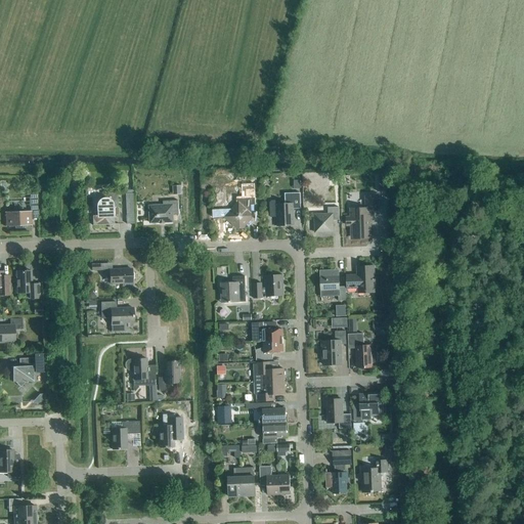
[(181,194),(181,186),(173,186),(173,195),(181,194)]
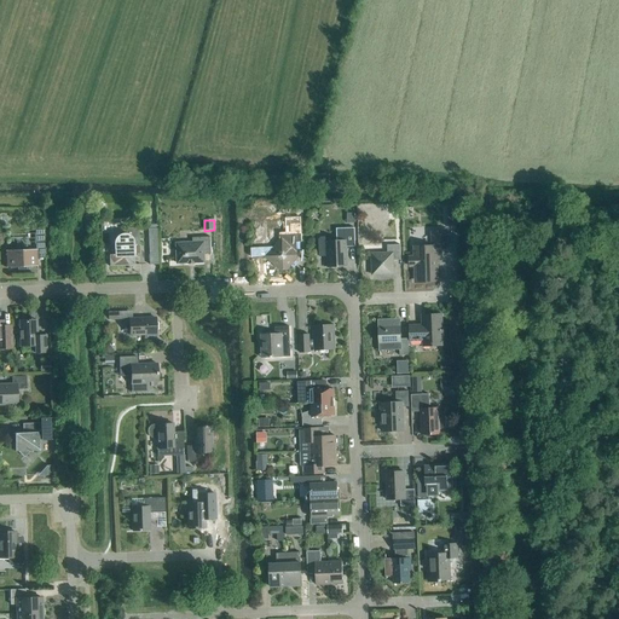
[(287,270),(296,260),(295,252),(294,249),(293,243),(301,243),(301,223),(290,223),(290,233),(279,233),(279,242),(265,258),(279,270),(283,266),(287,270)]
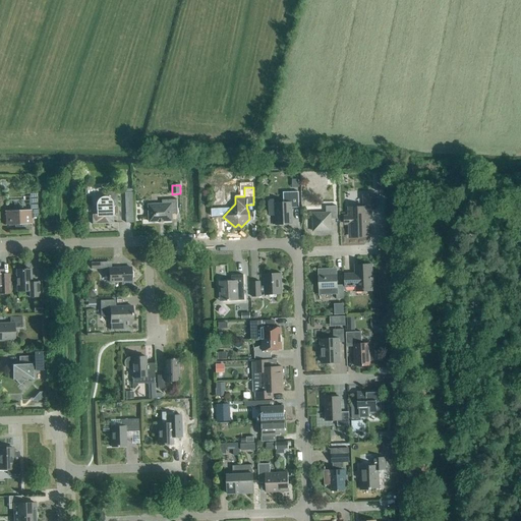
[(117,214),(117,208),(116,192),(103,192),(104,197),(101,197),(98,199),(96,203),(96,206),(96,211),(96,215),(92,216),(92,225),(113,224),(113,215),(117,214)]
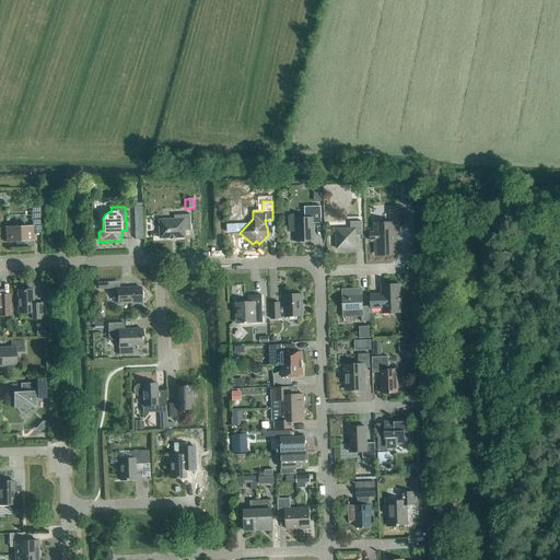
[(135,229),(143,229),(142,207),(133,208),(135,229)]
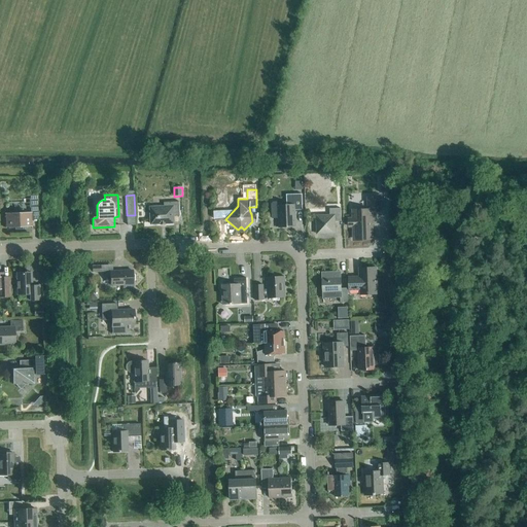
[(303,210),(302,195),(286,195),(286,206),(280,206),(279,204),(277,202),(273,202),(271,204),(272,219),(278,218),(278,227),(294,227),(294,211),(303,210)]
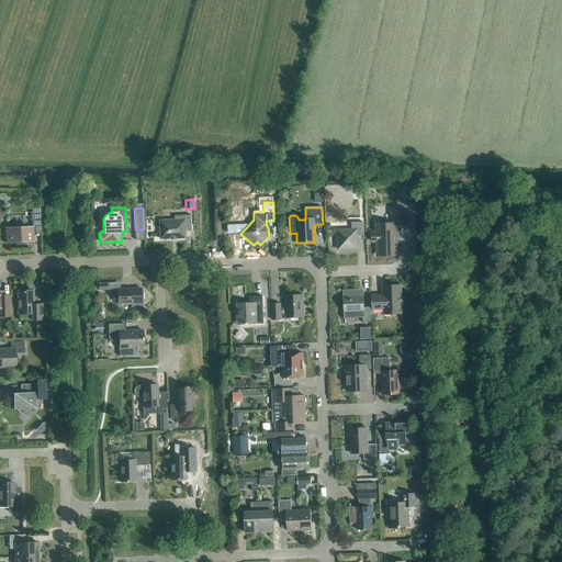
[(41,233),(40,222),(40,209),(32,209),(32,227),(23,227),(23,225),(15,225),(15,227),(4,228),(7,228),(7,243),(6,243),(6,244),(34,243),(34,242),(33,242),(33,234),(41,233)]
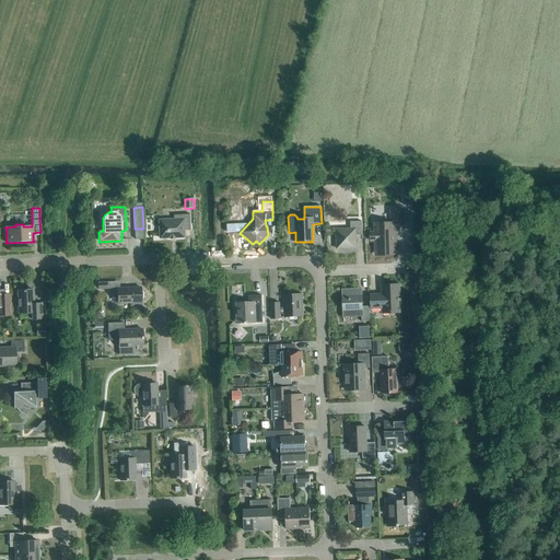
[(396,253),(395,225),(404,225),(403,210),(389,211),(391,223),(374,223),(375,233),(370,233),(370,242),(375,241),(375,254),(396,253)]
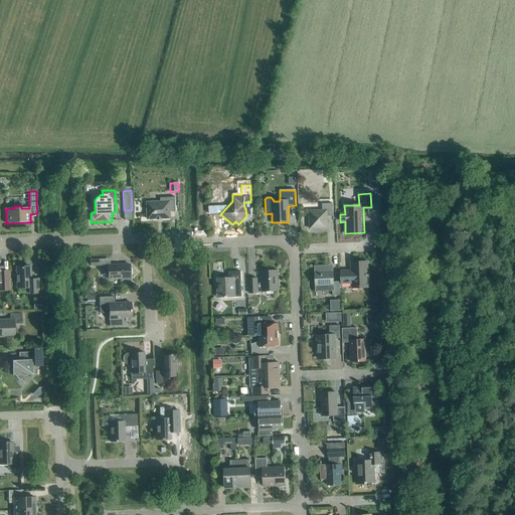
[(148,220),(170,219),(170,212),(176,211),(175,197),(160,198),(160,202),(147,203),(148,220)]
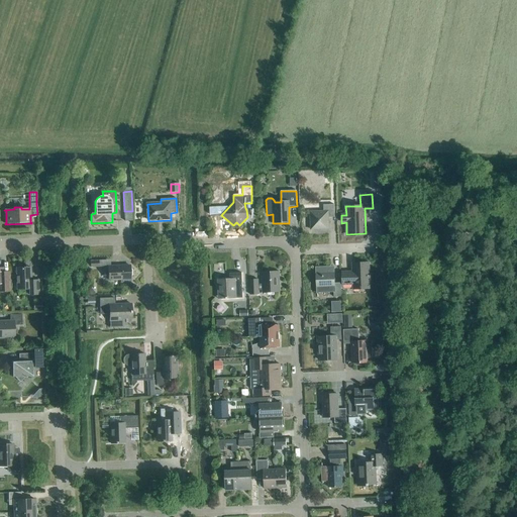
[(311,230),(329,229),(328,218),(334,218),(334,205),(323,205),(323,212),(310,212),(311,230)]
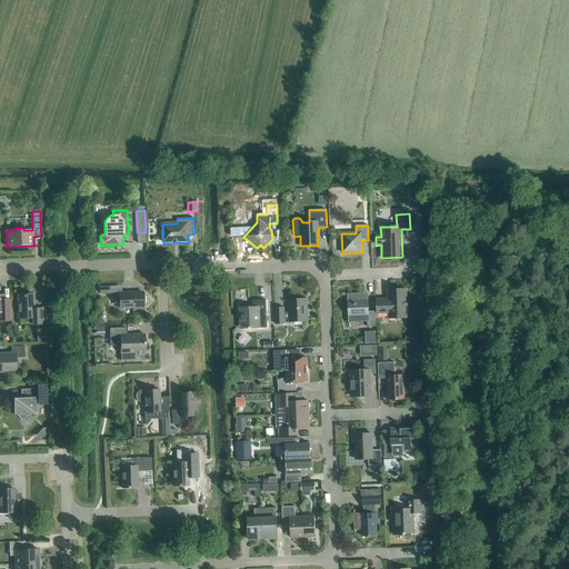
[(407,317),(406,290),(388,291),(388,300),(377,300),(377,313),(389,313),(389,318),(407,317)]
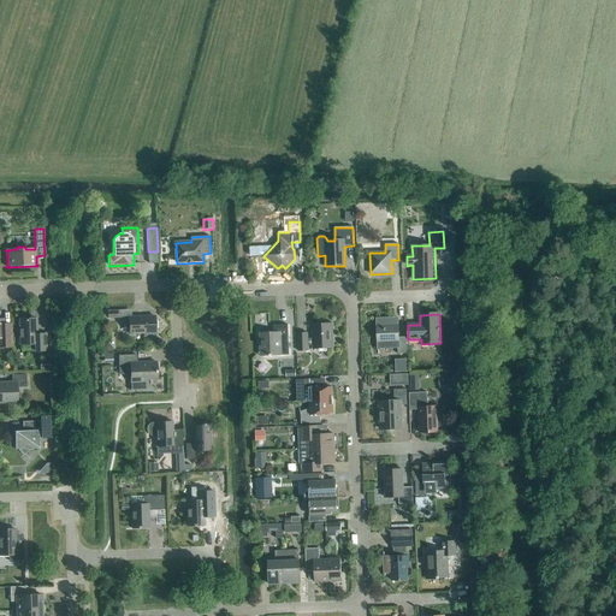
[(154,317),(122,318),(123,324),(129,324),(130,335),(143,333),(143,337),(154,337),(154,317)]
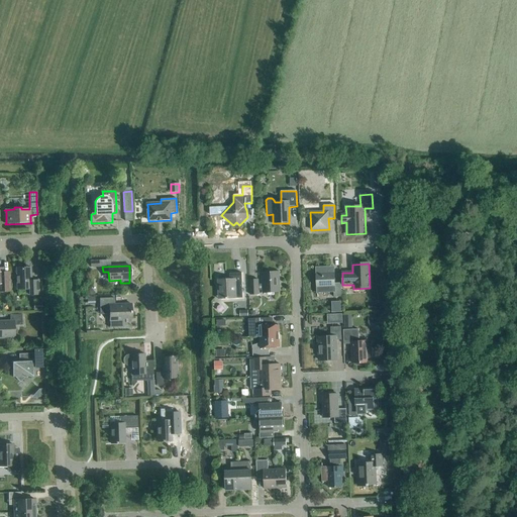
[(21,268),(19,267),(17,269),(15,269),(16,270),(14,272),(16,274),(16,290),(26,290),(26,296),(38,295),(38,280),(30,280),(30,268),(21,268)]
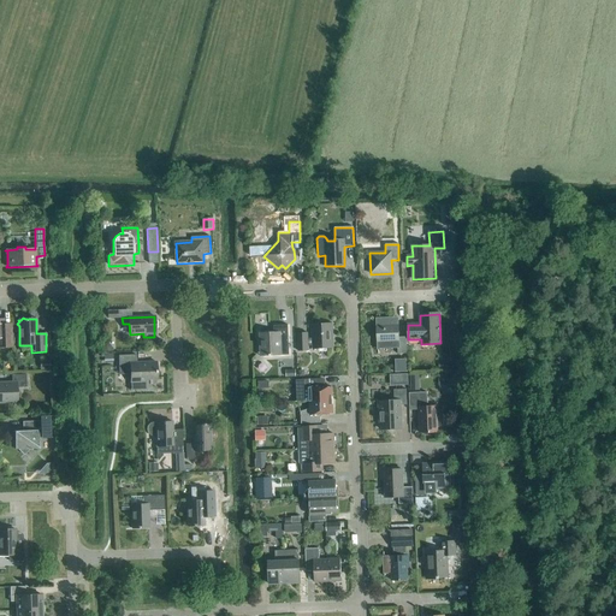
[(5,324),(4,319),(0,319),(0,347),(12,347),(11,324),(5,324)]
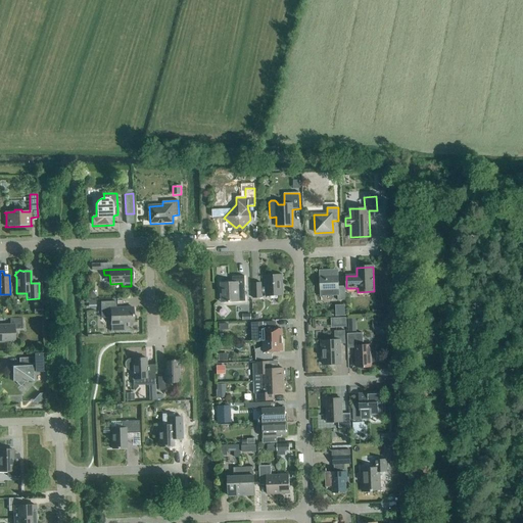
[(335,277),(335,271),(320,271),(321,296),(337,295),(337,301),(345,300),(345,286),(338,287),(338,277),(335,277)]
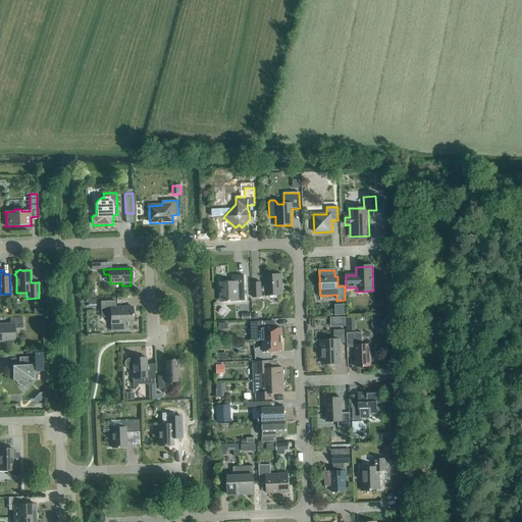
[(282,296),(281,274),(264,275),(265,288),(260,288),(260,282),(252,282),(253,298),(261,298),(261,294),(265,294),(265,297),(282,296)]
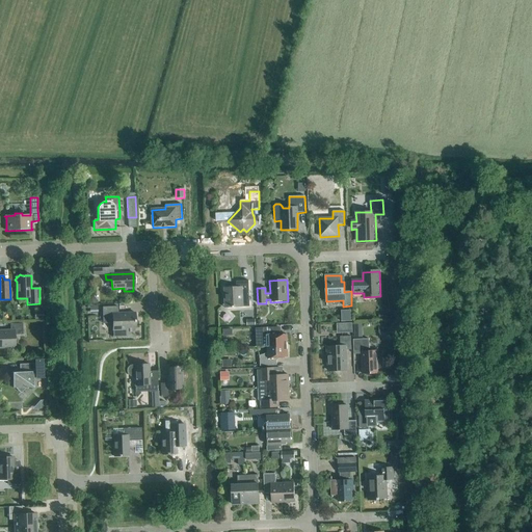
[(224,309),(249,307),(248,282),(236,282),(236,287),(223,288),(224,309)]
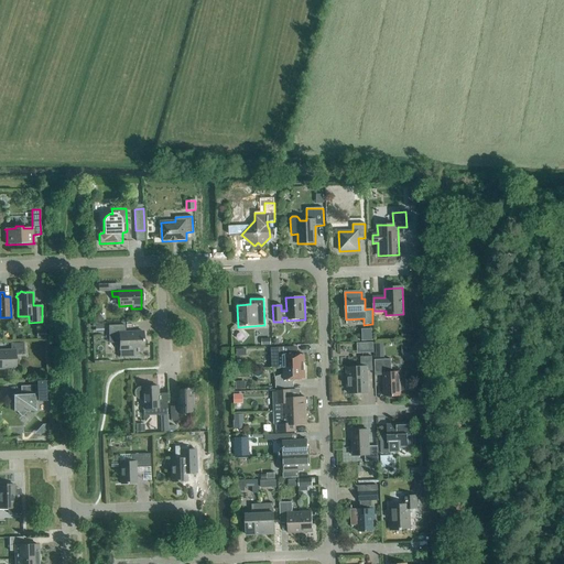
[(125,333),(125,325),(108,326),(108,336),(109,344),(119,343),(120,357),(132,357),(132,348),(143,348),(142,332),(125,333)]
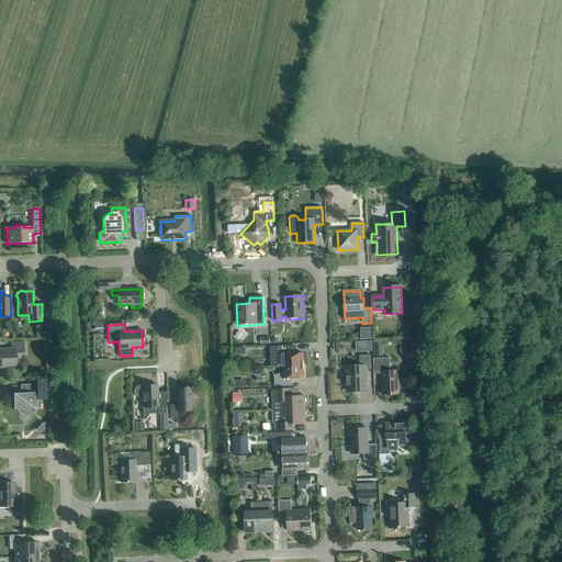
[(361,340),(371,339),(371,328),(360,328),(361,340)]
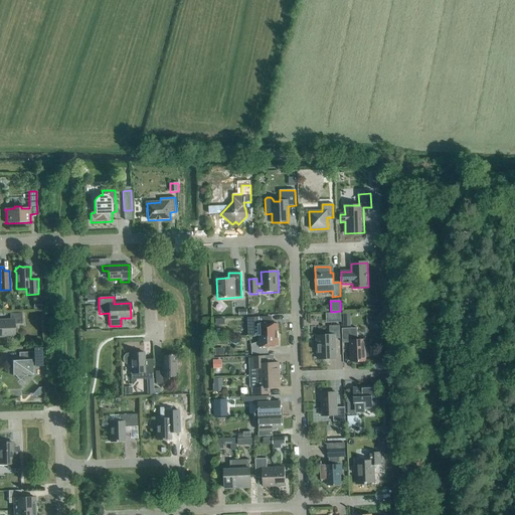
[(369,312),(369,321),(382,321),(382,312),(369,312)]
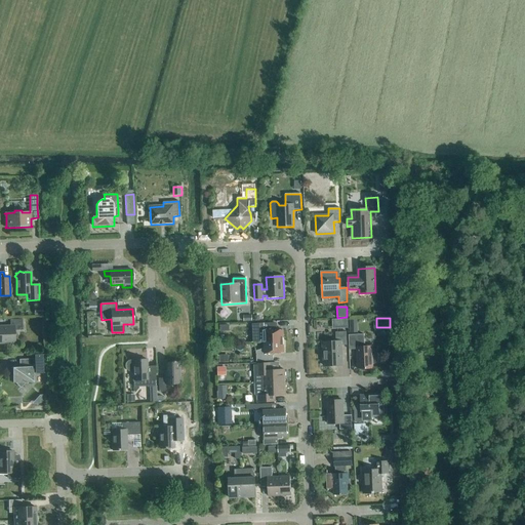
[(0,344),(14,344),(14,331),(23,330),(22,319),(9,320),(9,326),(0,326),(0,344)]
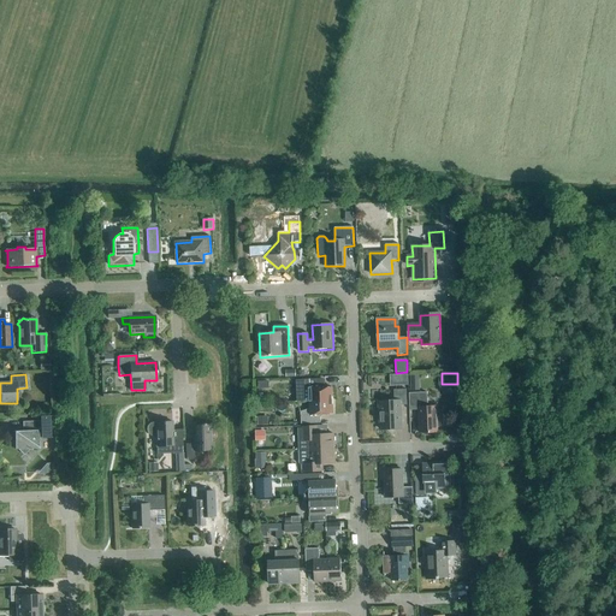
[(419,375),(409,375),(410,390),(419,390),(419,375)]
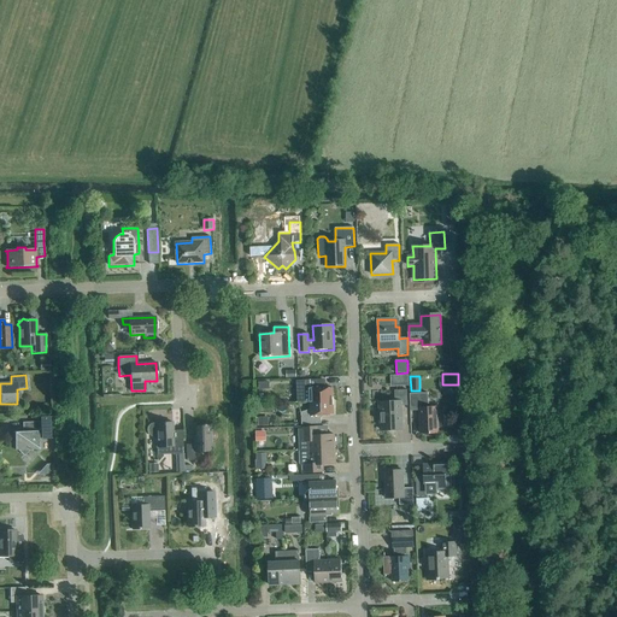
[(310,403),(333,401),(333,388),(325,388),(325,380),(297,381),(298,404),(310,403)]
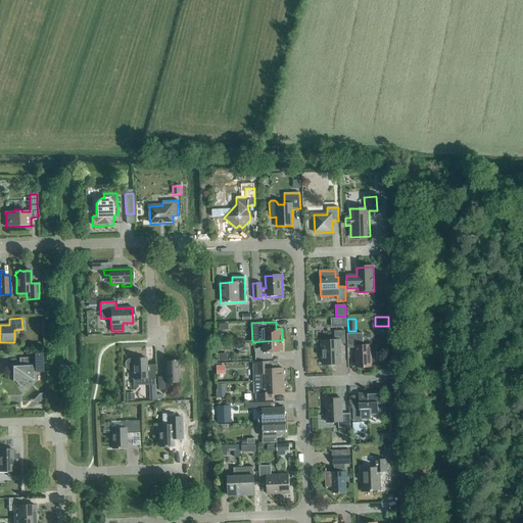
[(340,365),(339,344),(345,344),(345,331),(334,331),(335,340),(321,341),(321,351),(323,351),(323,365),(340,365)]
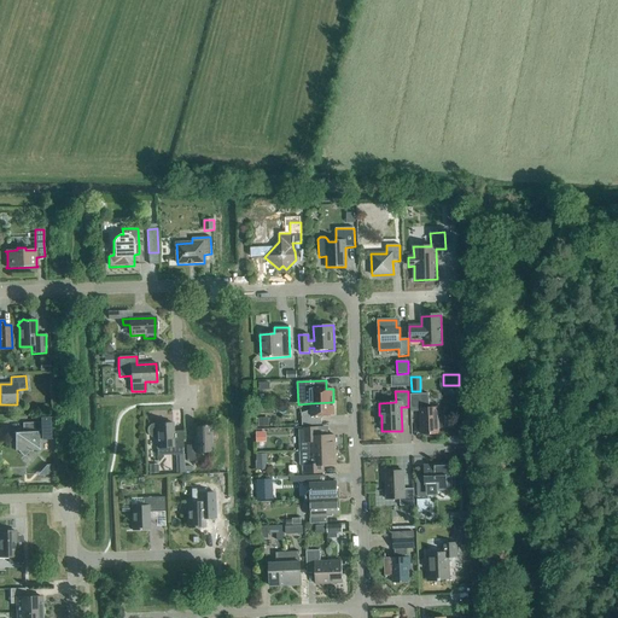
[(429,408),(429,394),(410,395),(412,412),(419,412),(420,435),(439,435),(438,408),(429,408)]
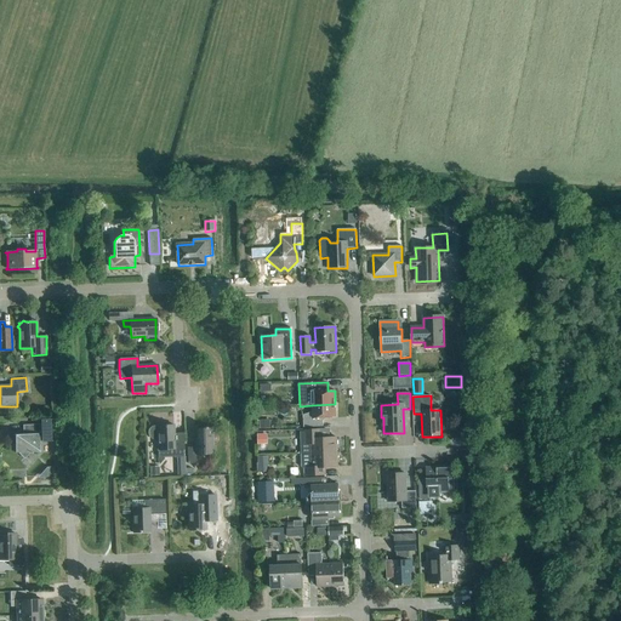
[(335,404),(312,405),(312,412),(302,415),(303,428),(323,427),(323,419),(335,417),(335,404)]
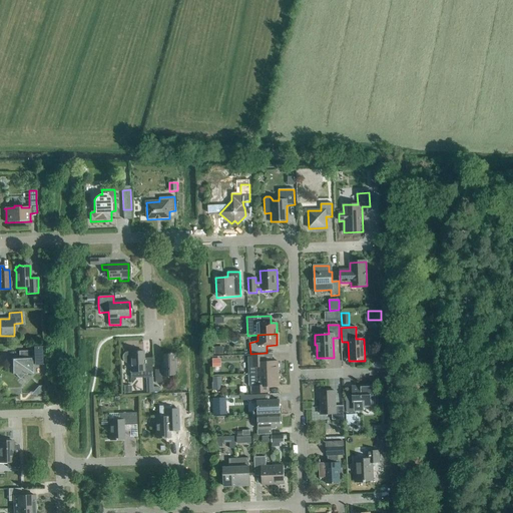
[(20,378),(23,374),(32,374),(32,365),(42,365),(41,347),(33,347),(33,351),(27,352),(27,359),(12,360),(12,375),(16,375),(20,378)]
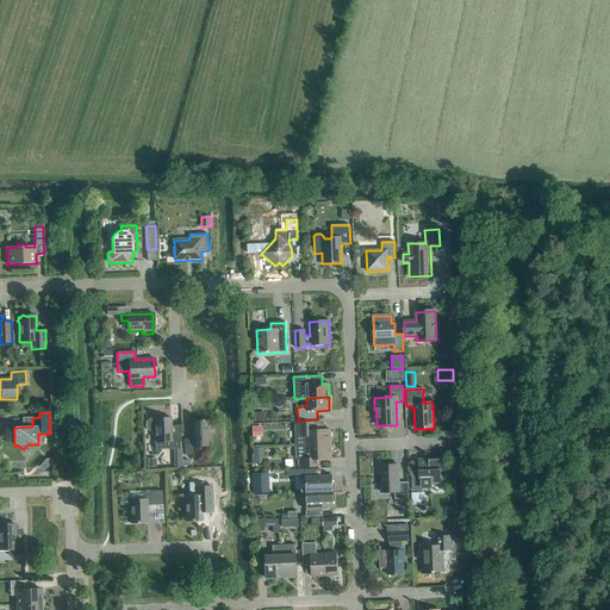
[(172,425),(172,417),(153,417),(153,418),(151,419),(149,419),(147,421),(145,423),(144,427),(145,429),(147,430),(149,433),(151,433),(154,433),(154,443),(155,443),(155,450),(178,449),(178,460),(181,460),(180,425),(172,425)]
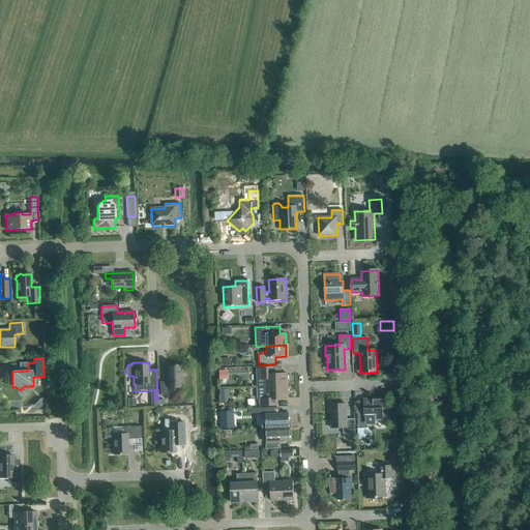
[(180,370),(180,365),(166,366),(167,382),(159,382),(160,395),(167,395),(167,388),(181,387),(181,381),(183,381),(185,380),(186,378),(187,376),(187,374),(186,372),(185,370),(183,370),(180,370)]
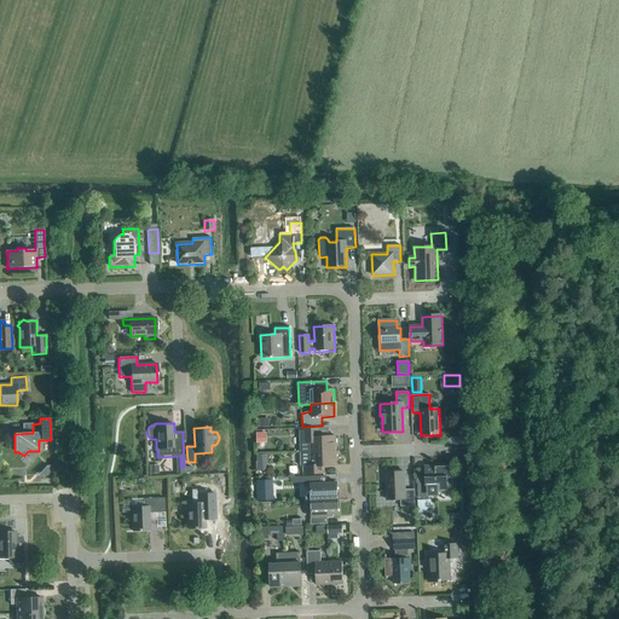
[(319,438),(318,428),(301,429),(302,443),(300,443),(300,453),(336,451),(335,437),(319,438)]
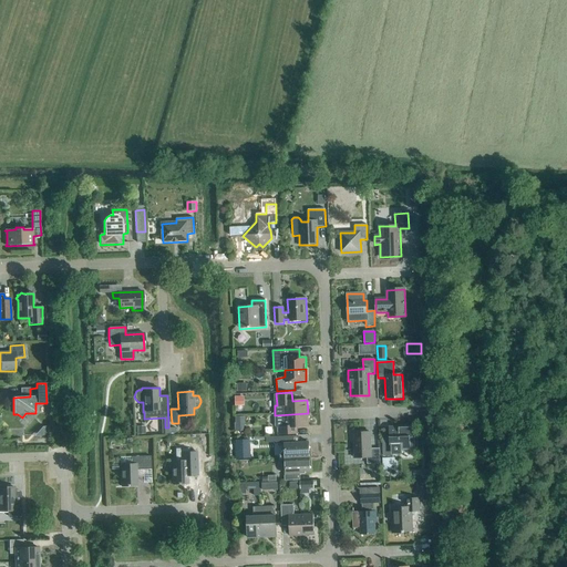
[(245,397),(235,397),(235,406),(245,406),(245,397)]
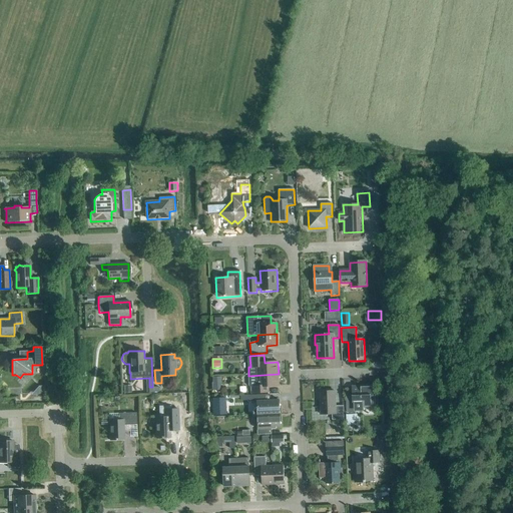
[(269,387),(279,386),(279,374),(248,376),(249,387),(250,387),(251,394),(270,393),(269,387)]
